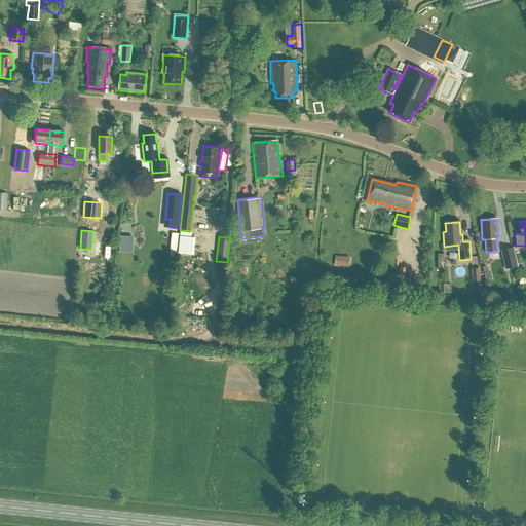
[(120,237),(119,252),(133,253),(133,237),(120,237)]
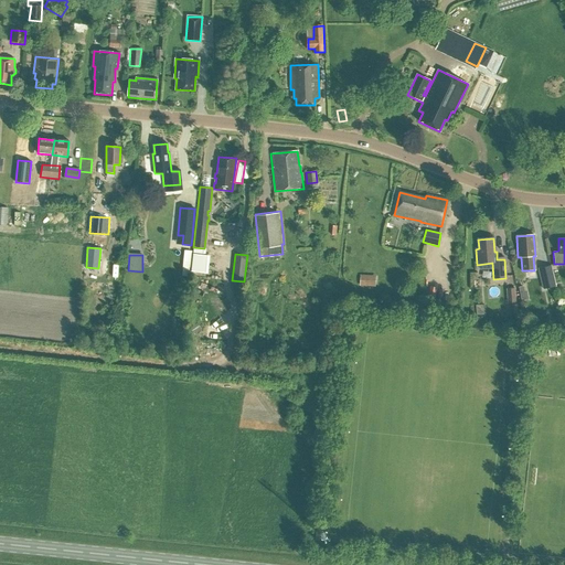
[(359,285),(374,285),(375,274),(359,273),(359,285)]
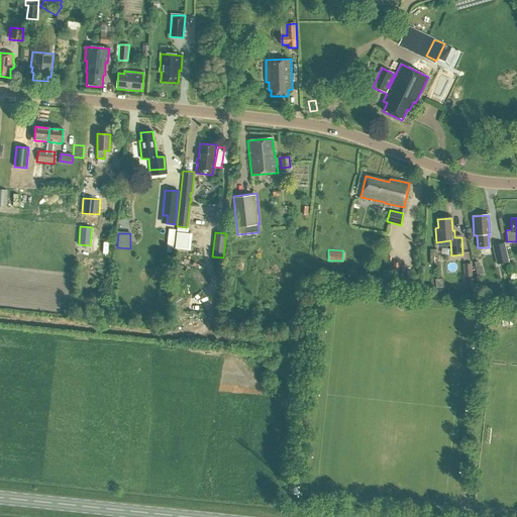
[(508,262),(507,254),(499,256),(501,264),(508,262)]
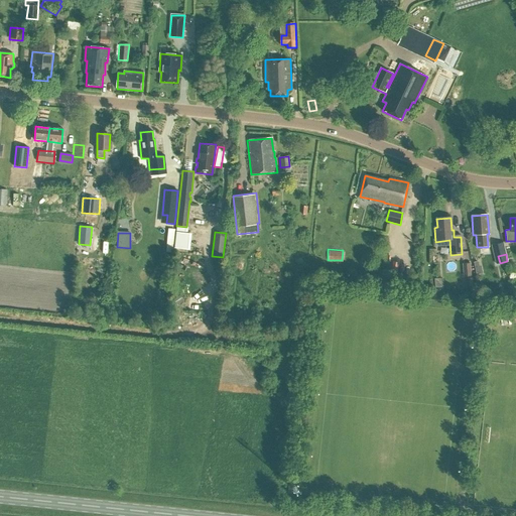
[(463,264),(464,277),(471,277),(470,263),(463,264)]
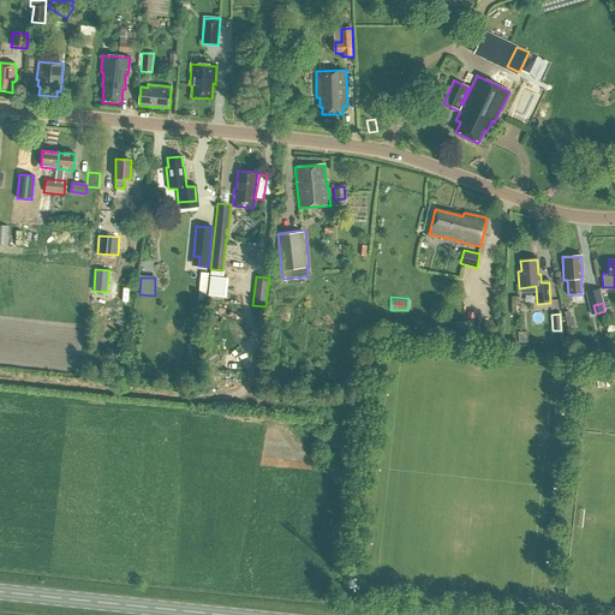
[(207,357),(210,363),(220,357),(215,351),(207,357)]
